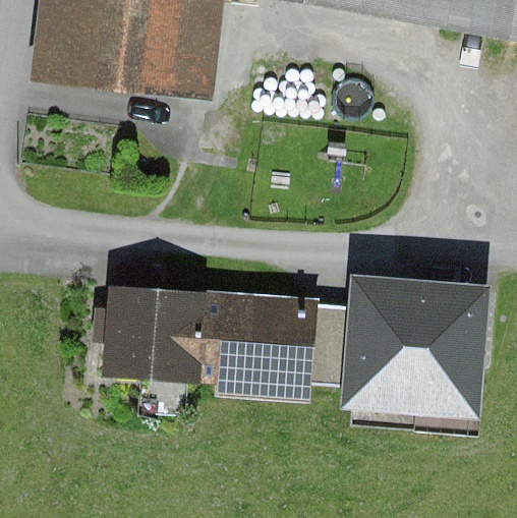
[(35,0),(25,78),(208,100),(219,0),(35,0)]
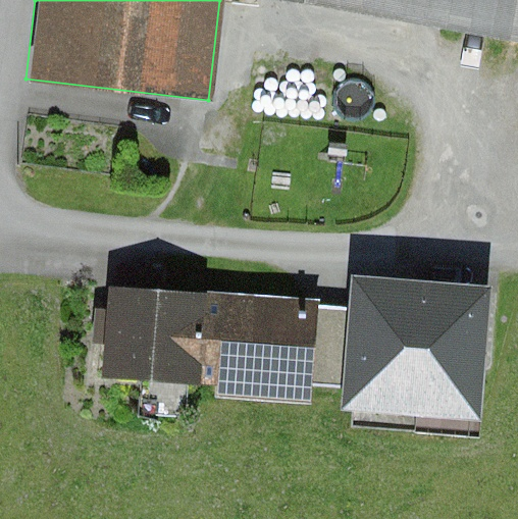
[(113,286),(106,284),(100,374),(200,380),(204,291),(154,288),(156,268),(114,265),(113,286)]
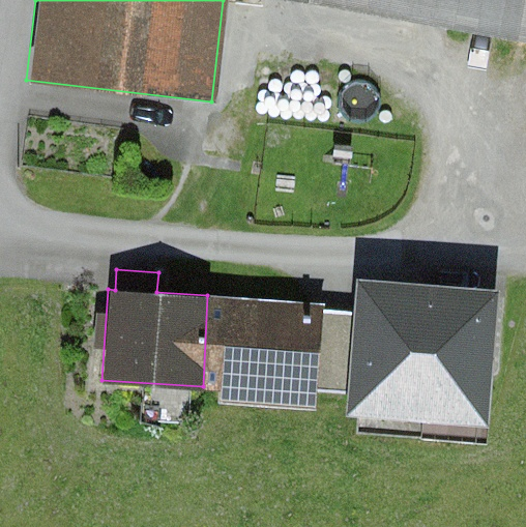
[(496,289),(355,280),(353,311),(348,393),(347,412),(421,416),(420,437),(484,441),(485,426),(488,427),(496,289)]
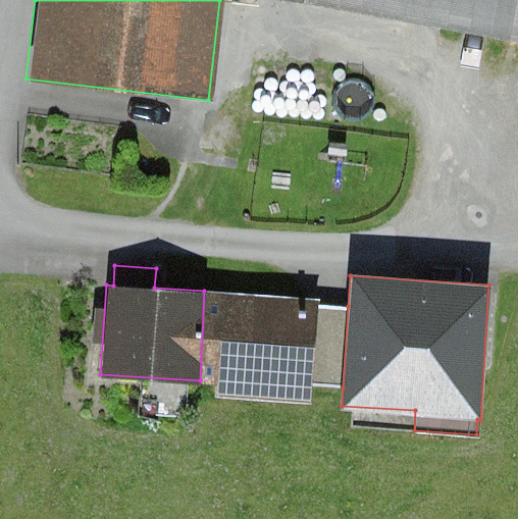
[(316,297),(204,291),(200,380),(212,381),(211,394),(308,399),(309,385),(343,387),(348,306),(316,304),(316,297)]
